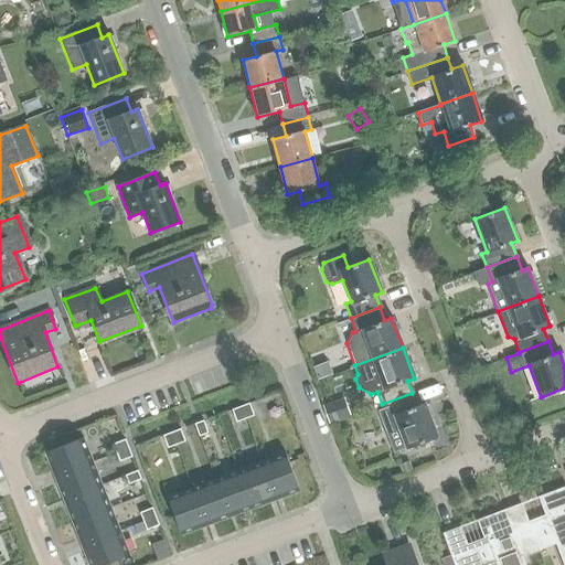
[(326,364),(312,369),(316,380),(329,375),(326,364)]
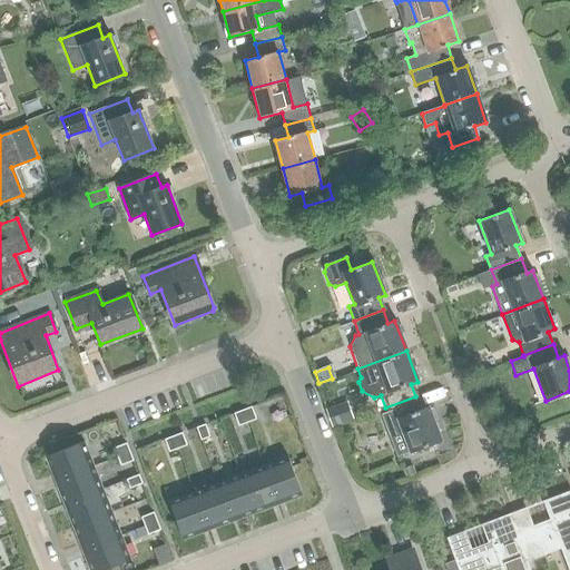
[(385,408),(387,411),(381,413),(390,436),(401,432),(409,452),(440,440),(428,406),(420,410),(415,396),(385,408)]
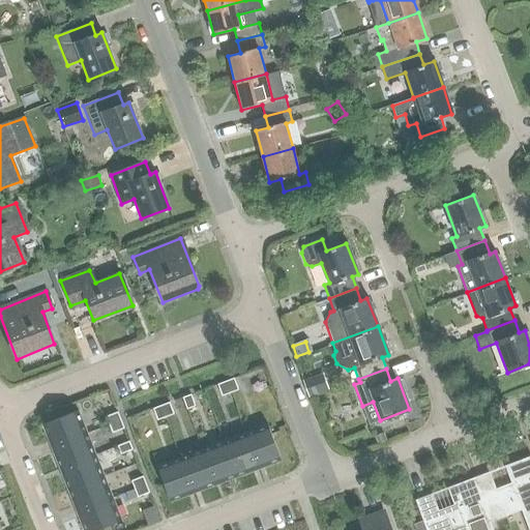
[(324,376),(303,383),(308,398),(328,390),(324,376)]
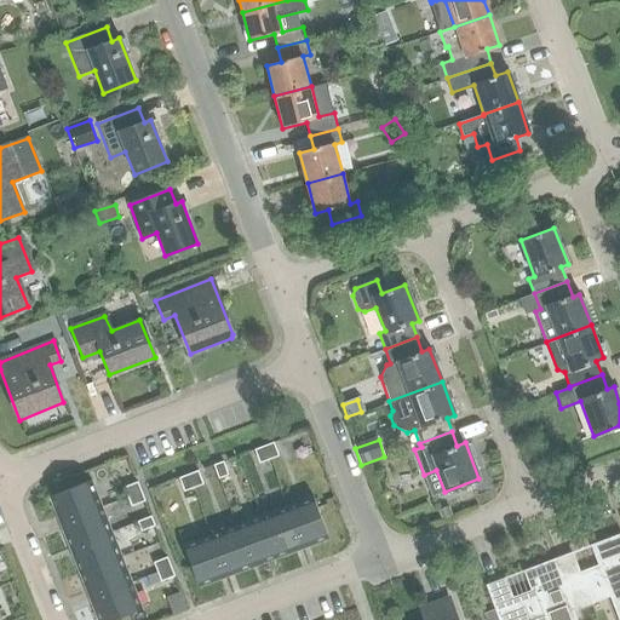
[(263,446),(269,460),(277,457),(273,443),(263,446)]
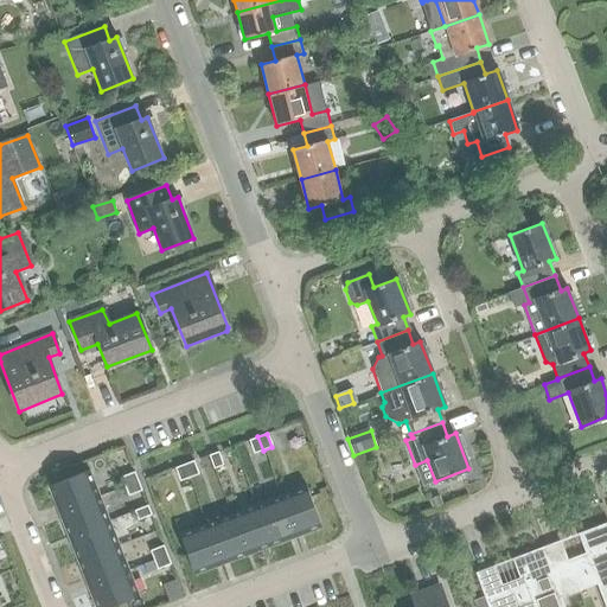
[(254,454),(263,451),(257,436),(248,440),(254,454)]
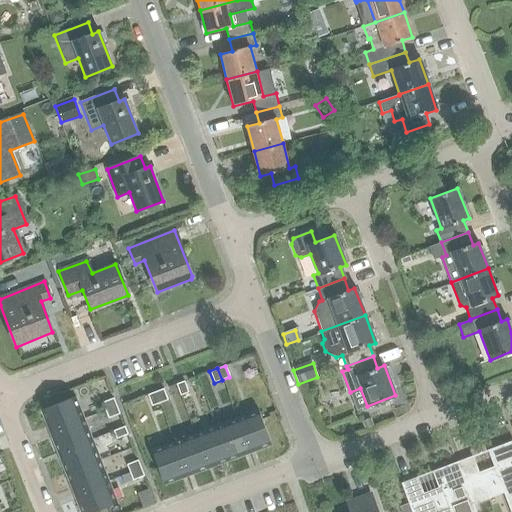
[(188,392),(184,381),(176,384),(180,395),(188,392)]
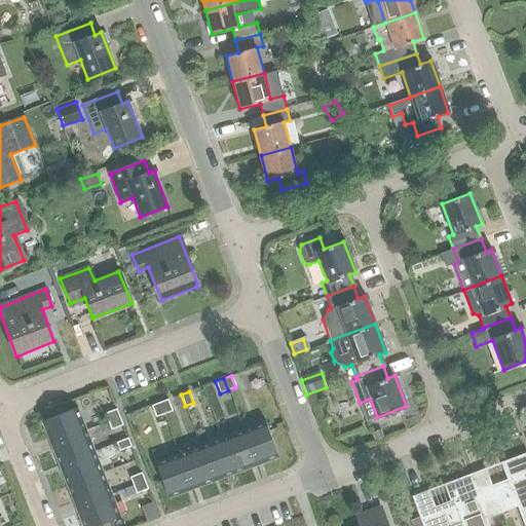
[(167,400),(159,403),(163,414),(172,411),(167,400)]
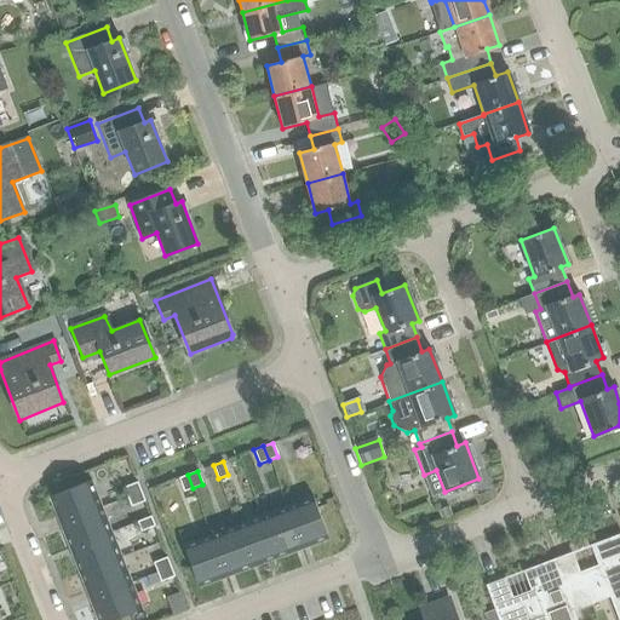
[(188,475),(178,478),(183,492),(193,488),(188,475)]
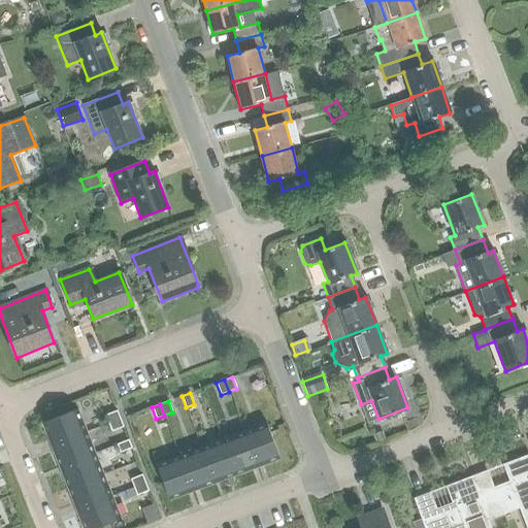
[(41,423),(51,444),(86,431),(77,409),(41,423)]
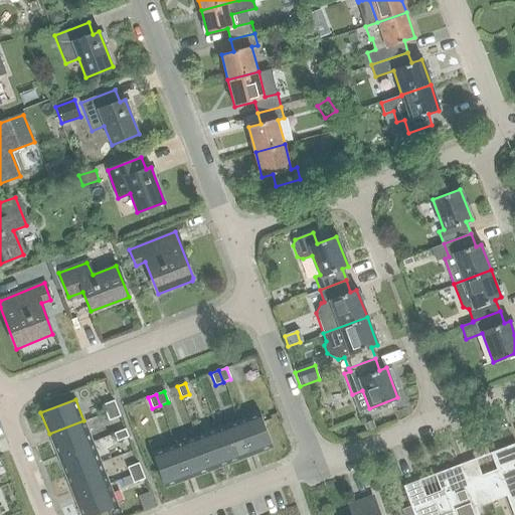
[(117,408),(114,400),(103,405),(106,412),(117,408)]
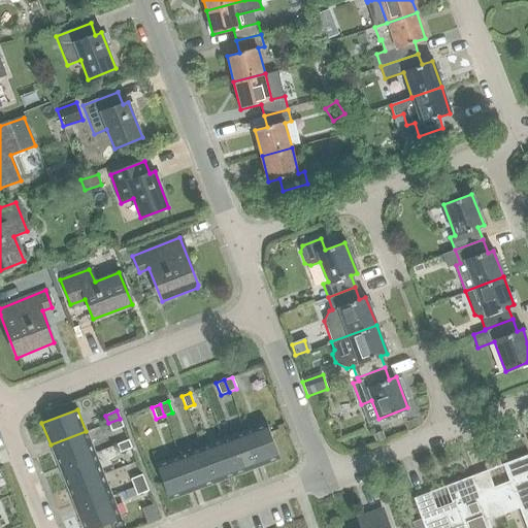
[(120,419),(108,423),(111,431),(123,427),(120,419)]
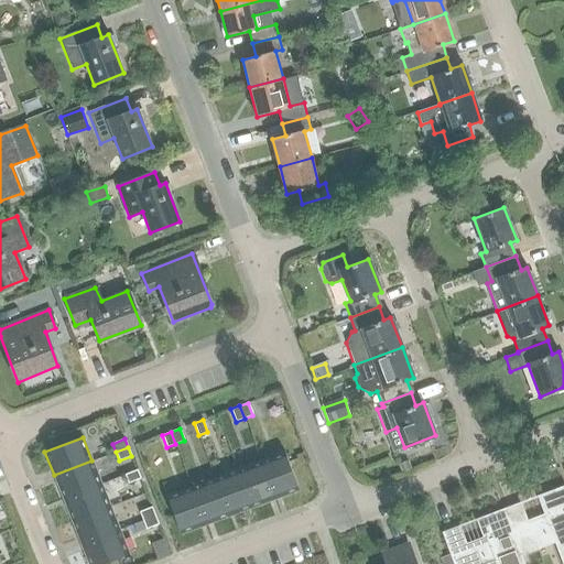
[(284,452),(261,461),(275,499),(299,490),(284,452)]
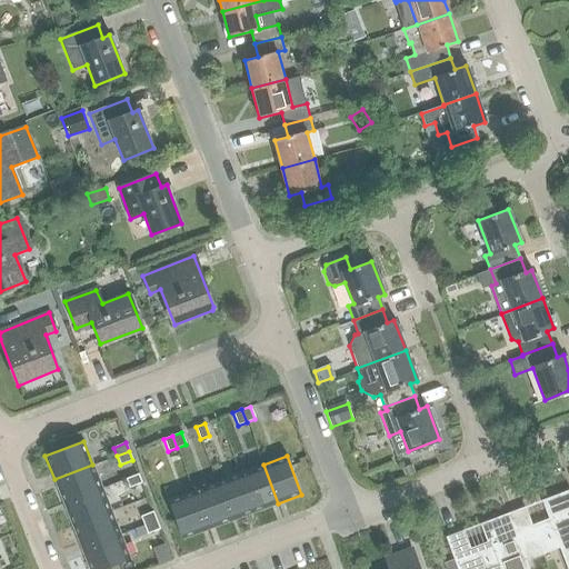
[(92,465),(55,479),(63,503),(101,488),(92,465)]
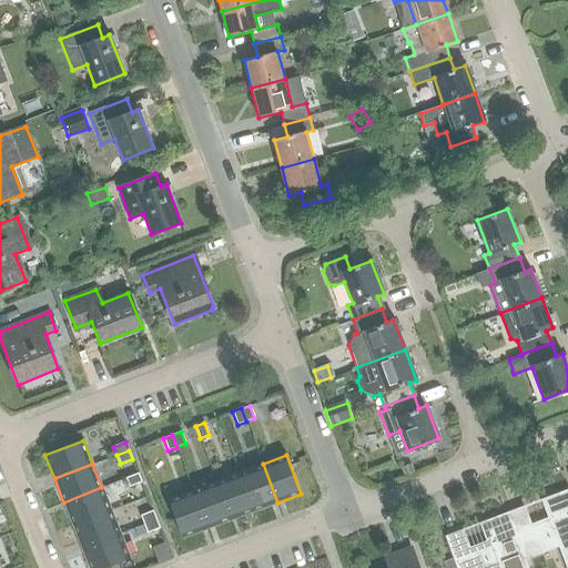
[(239,473),(253,511),(277,503),(263,464),(239,473)]
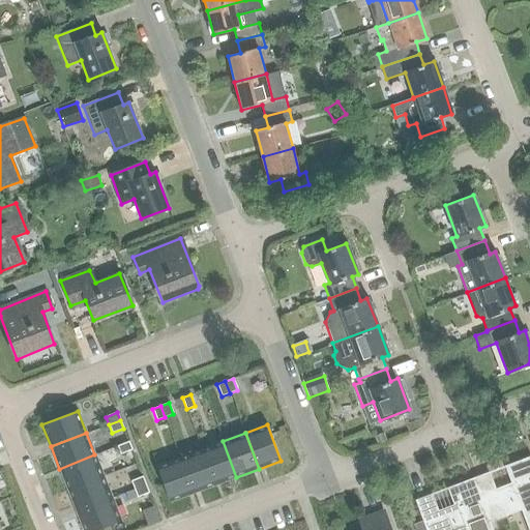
[(384,433),(374,436),(377,445),(387,441),(384,433)]
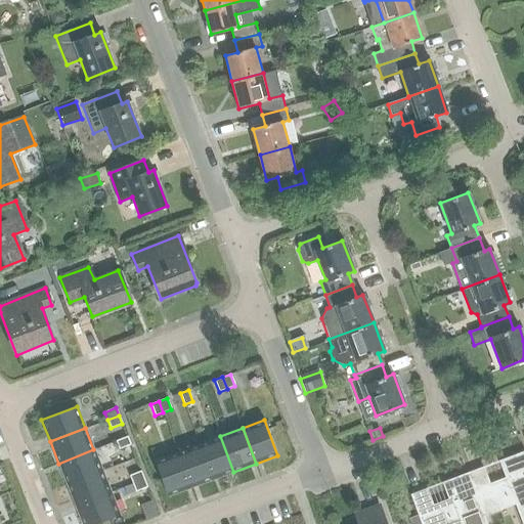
[(116,441),(119,449),(130,444),(127,436),(116,441)]
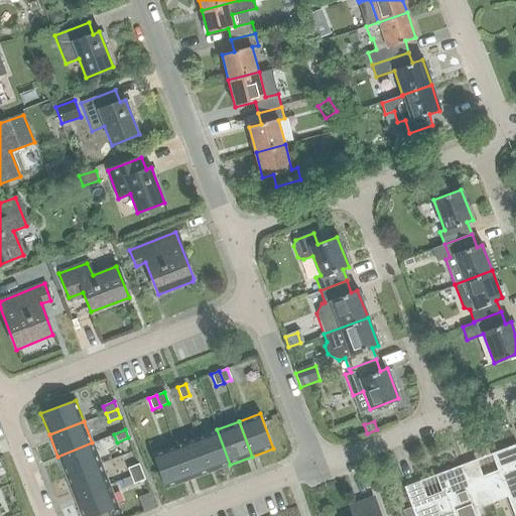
[(230,465),(217,429),(196,437),(209,473),(230,465)]
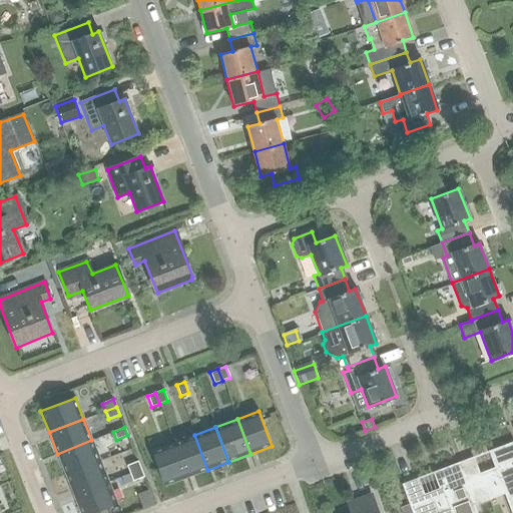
[(194,435),(172,443),(185,478),(207,470),(194,435)]
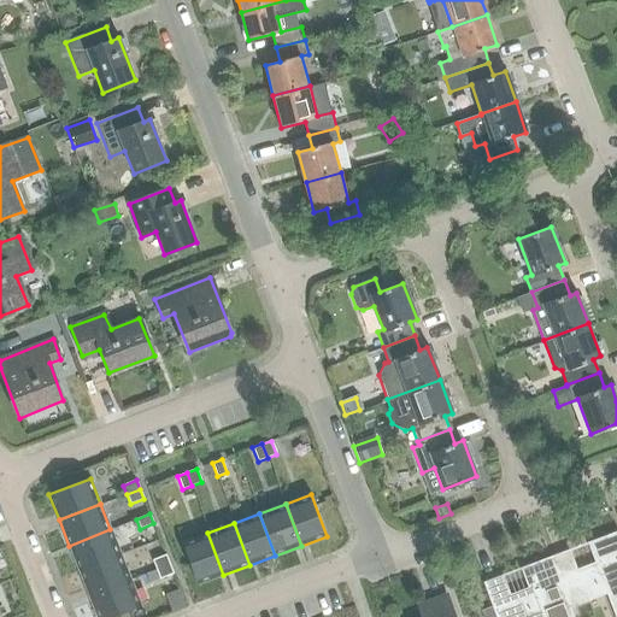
[(121,554),(110,529),(69,546),(78,571),(121,554)]
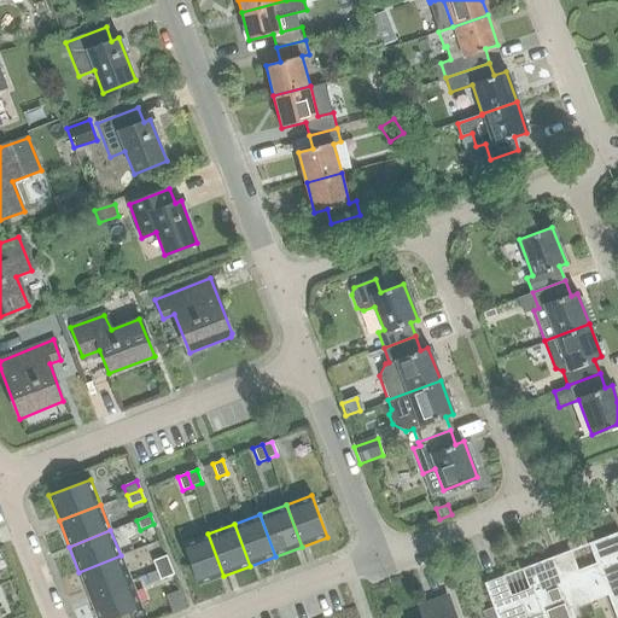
[(558,578),(569,606),(606,592),(614,617),(617,617),(617,531),(587,543),(595,564),(558,578)]
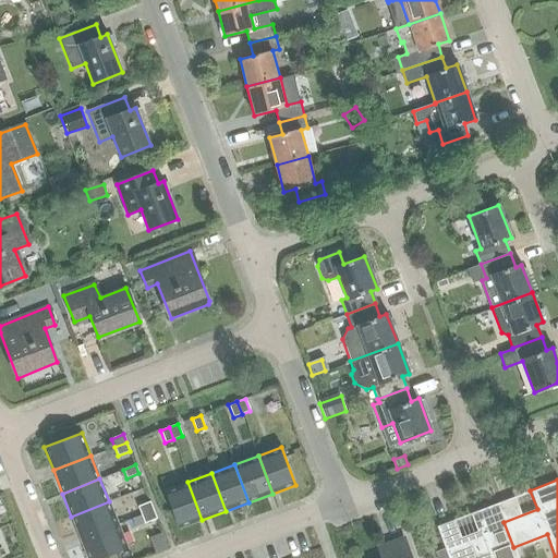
[(202,520),(187,482),(165,490),(179,529),(202,520)]
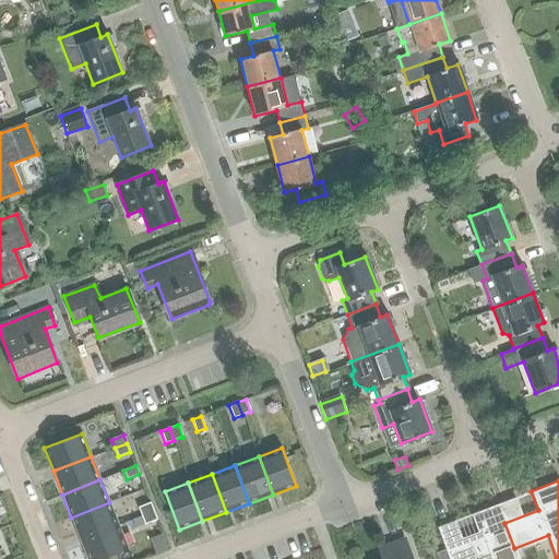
[(109,502),(71,518),(81,540),(118,526),(109,502)]
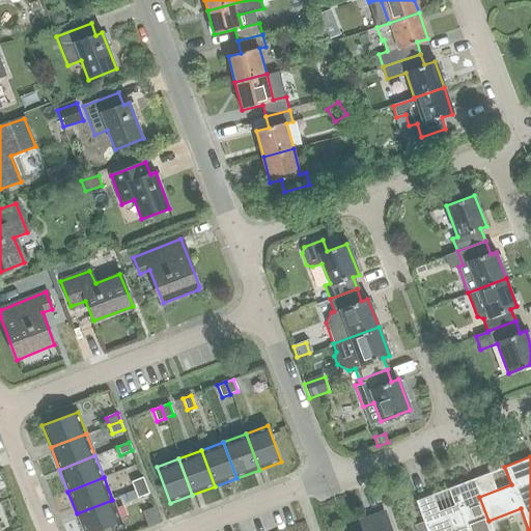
[(145,485),(142,477),(131,481),(134,490),(145,485)]
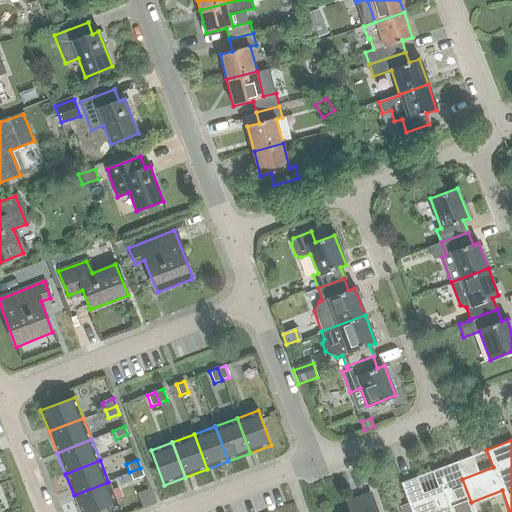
[(474,511),(471,502),(462,479),(455,462),(432,471),(438,488),(407,500),(411,511),(474,511)]
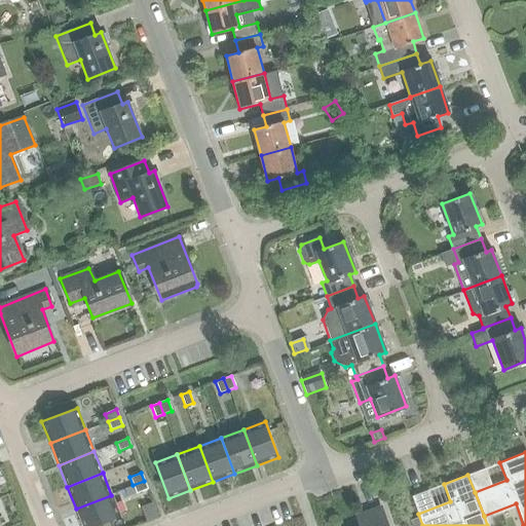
[(144,481),(133,485),(136,493),(147,489),(144,481)]
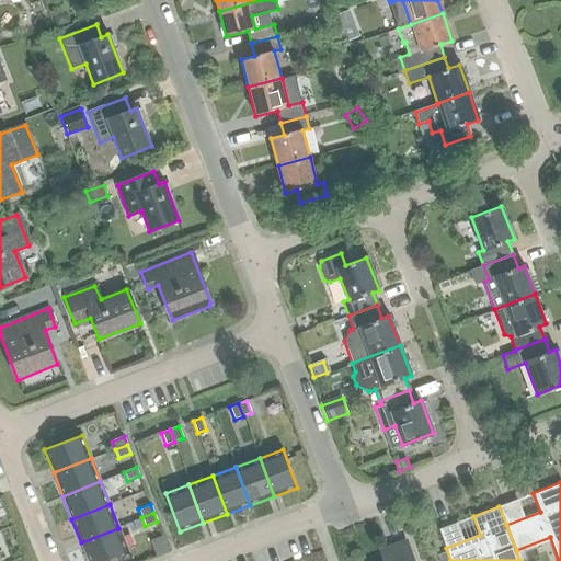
[(102,560),(127,551),(118,528),(81,542),(88,560),(102,560)]
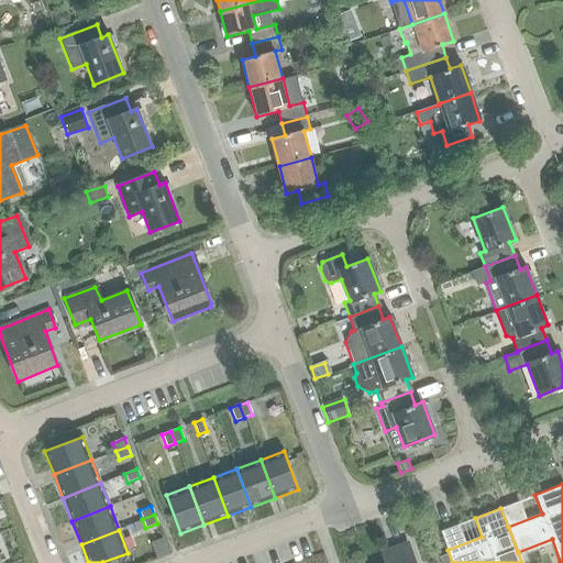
[(414,562),(407,543),(389,550),(395,562),(394,562),(414,562)]
